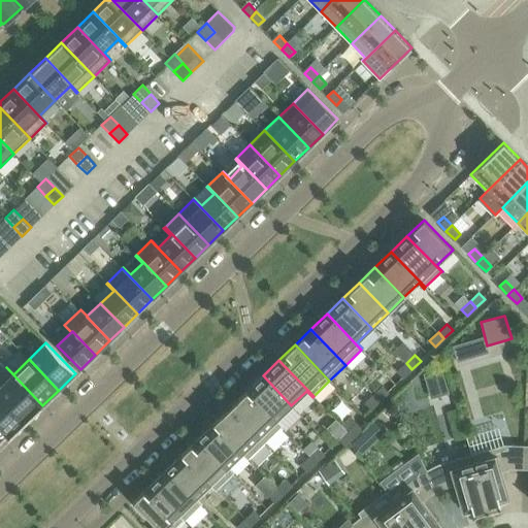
[(403,377),(411,369),(406,363),(397,371),(403,377)]
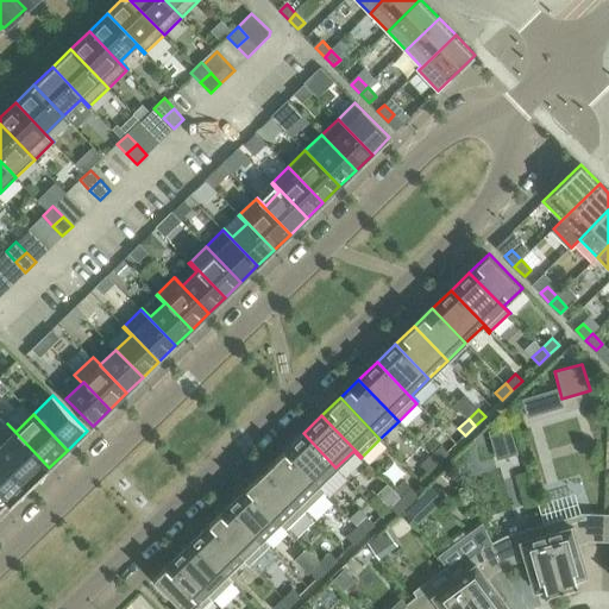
[(0,453),(31,485),(49,468),(7,424),(0,429),(0,453)]
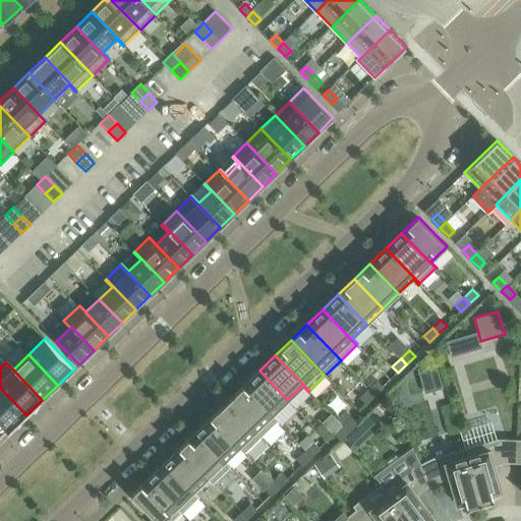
[(287,400),(259,370),(243,386),(277,421),(279,420),(273,414),(287,400)]
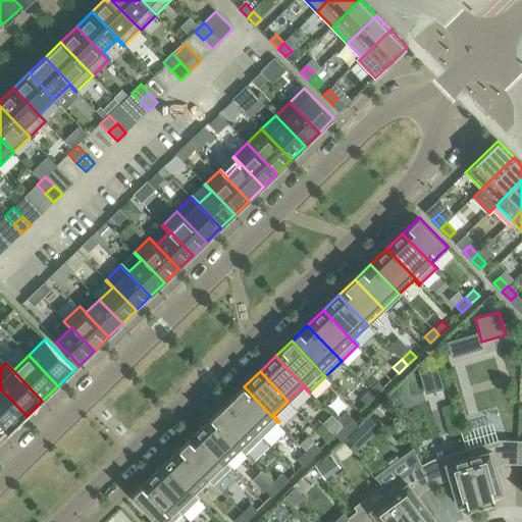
[(375,396),(384,387),(378,381),(370,389),(375,396)]
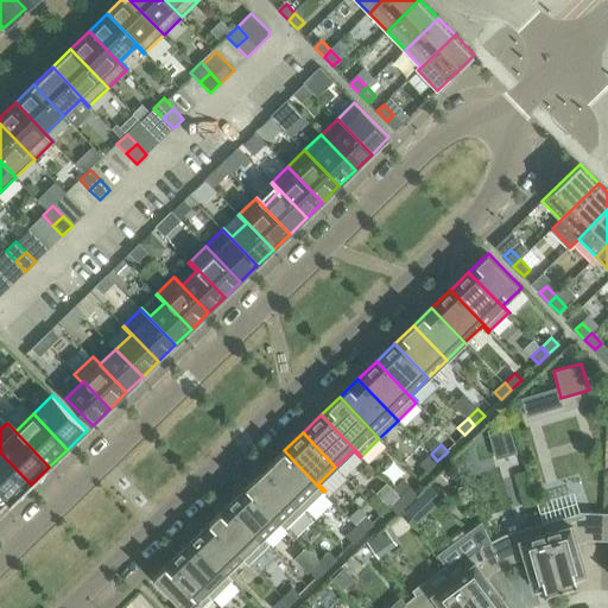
[(323,492),(284,450),(265,468),(305,510),(323,492)]
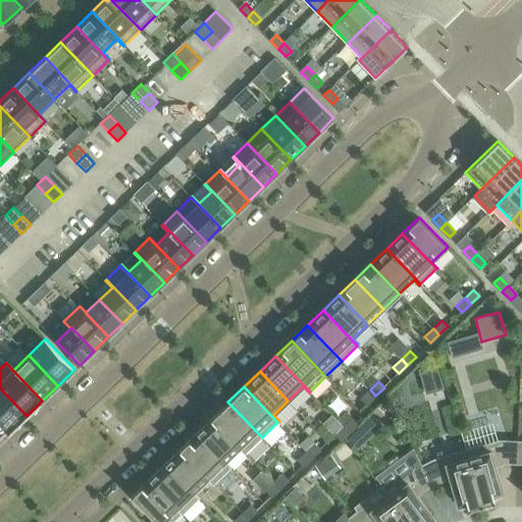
[(27,416),(0,388),(0,421),(10,431),(27,416)]
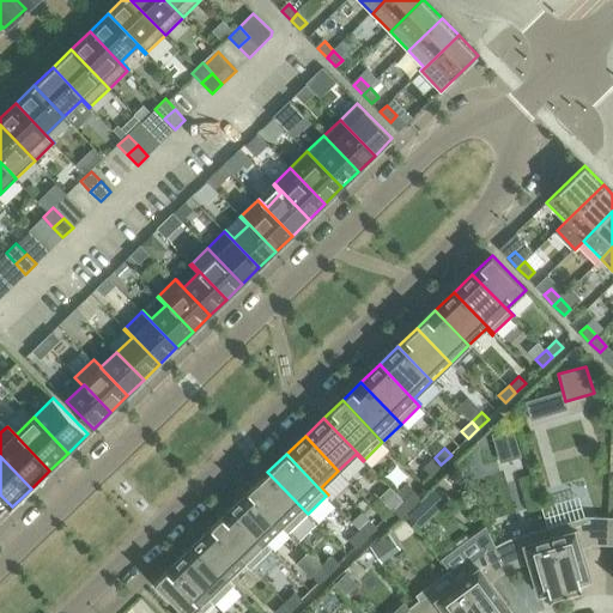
[(431,474),(441,465),(435,457),(424,467),(431,474)]
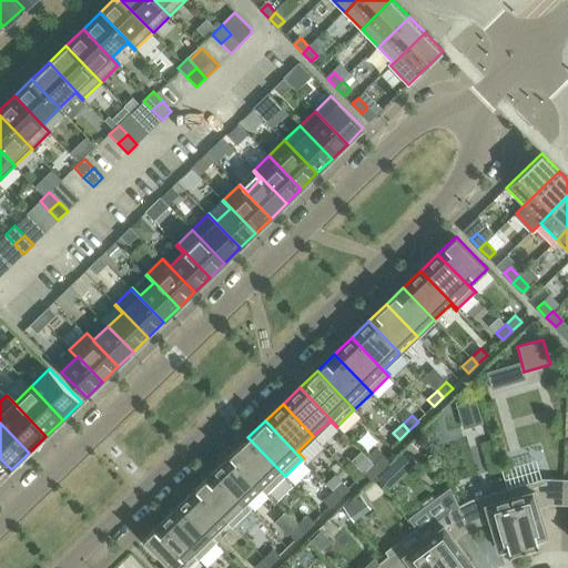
[(285,476),(247,437),(231,454),(267,493),(285,476)]
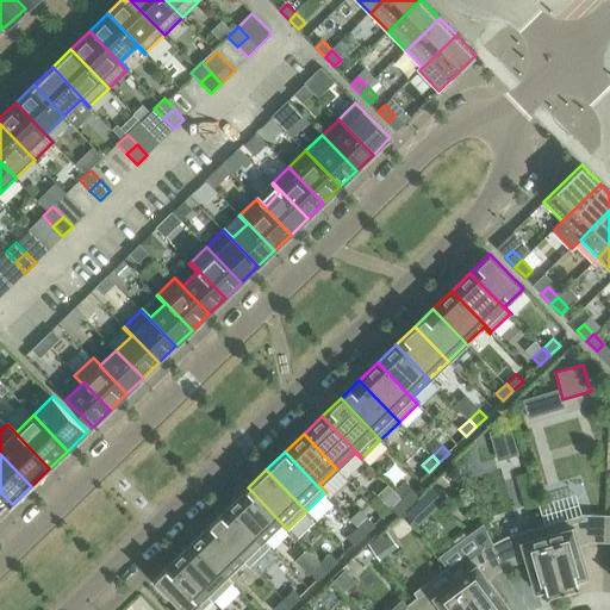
[(287,529),(248,487),(229,506),(269,547),(271,546),(263,539),(280,523),(286,530),(287,529)]
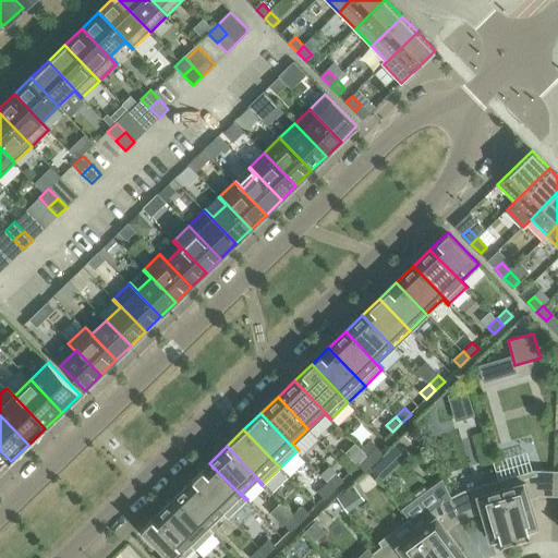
[(374,462),(383,452),(377,447),(367,456),(374,462)]
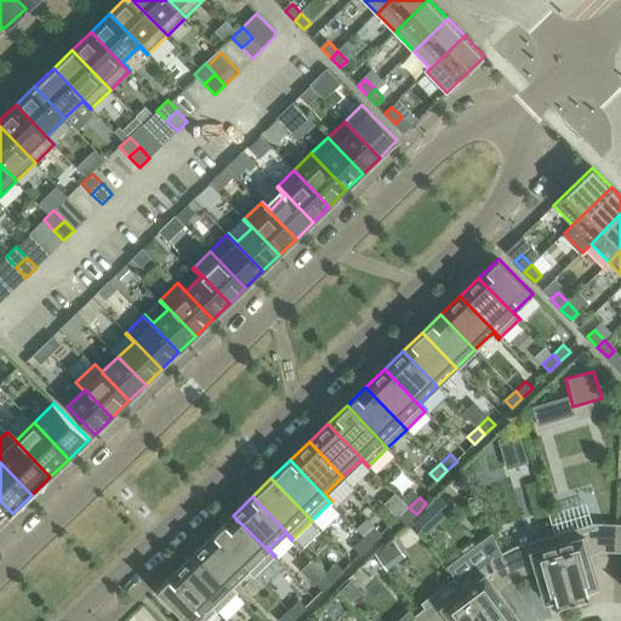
[(405,524),(416,514),(409,507),(399,517),(405,524)]
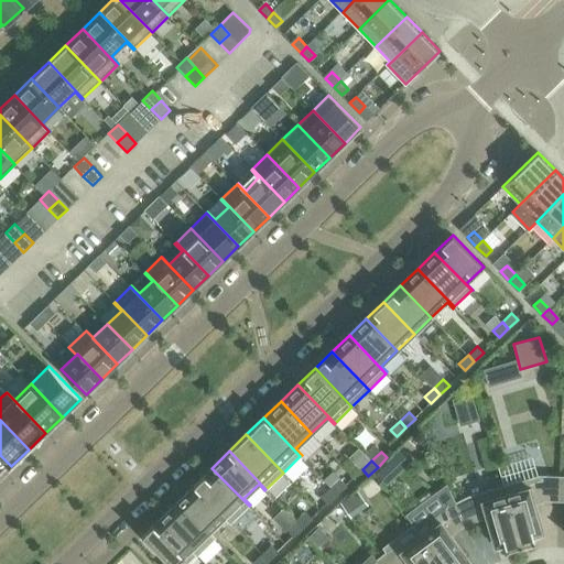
[(249,506),(212,468),(195,485),(231,522),(249,506)]
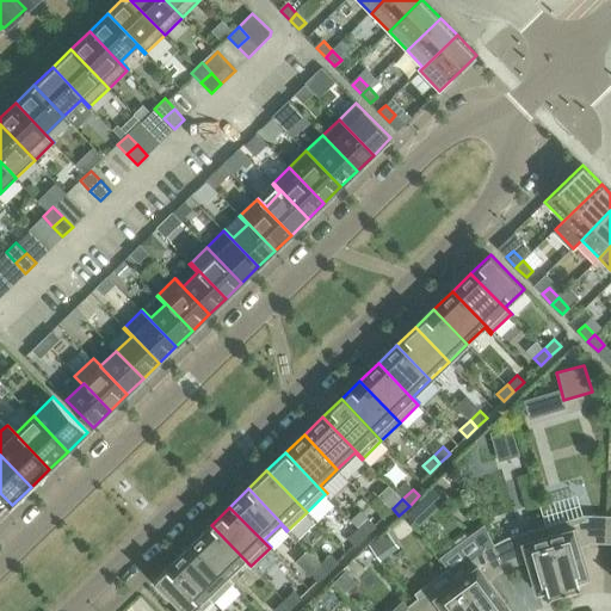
[(588,576),(579,544),(592,541),(605,542),(606,516),(585,514),(545,526),(565,591),(580,586),(578,580),(588,576)]
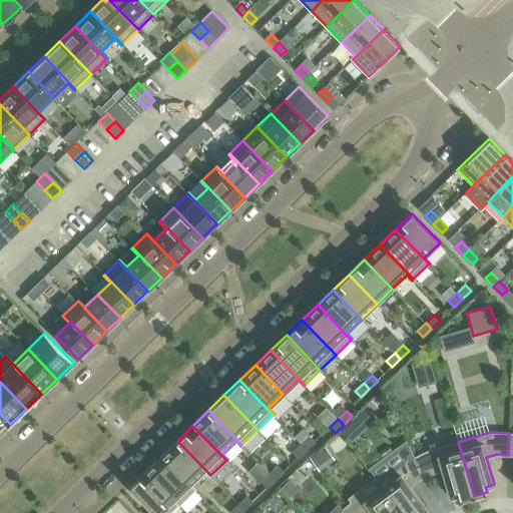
[(307,449),(315,441),(310,435),(301,444),(307,449)]
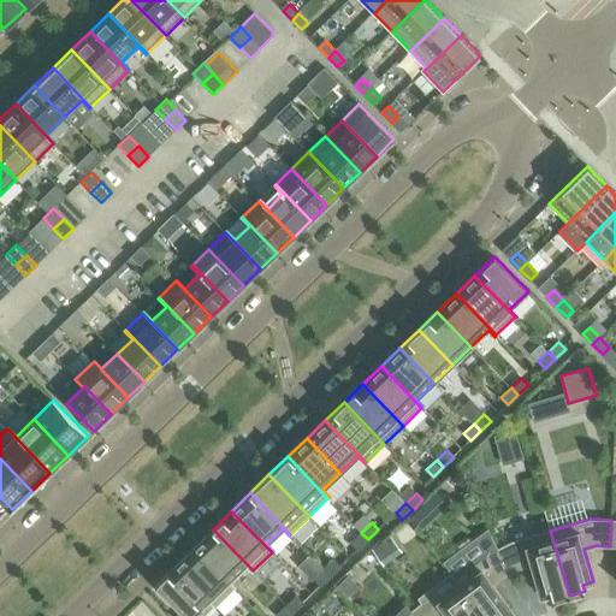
[(253,570),(213,529),(194,548),(235,588),(236,587),(229,580),(246,564),(252,572),(253,570)]
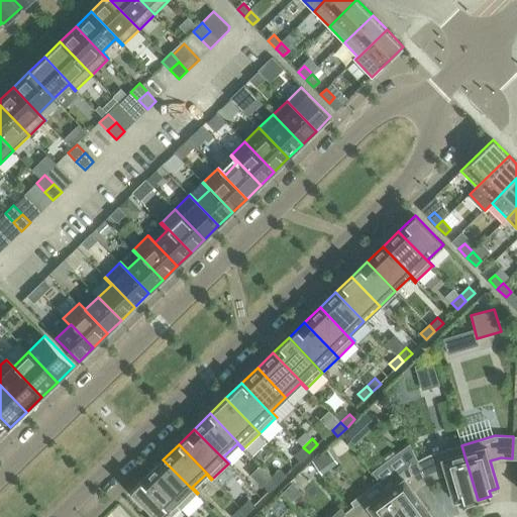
[(478,500),(461,445),(429,454),(418,460),(428,481),(435,477),(446,474),(454,501),(462,498),(464,504),(478,500)]
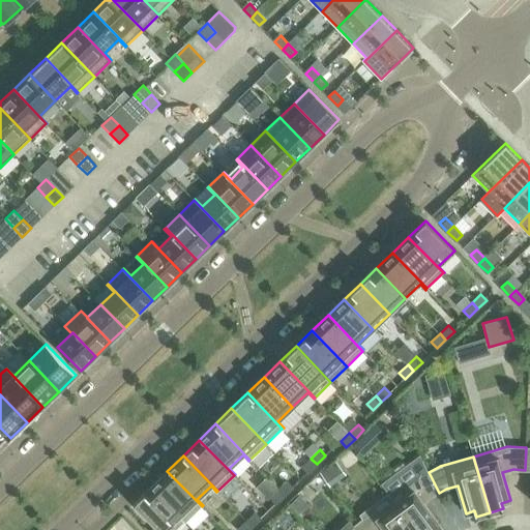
[(307,473),(317,464),(311,459),(302,467),(307,473)]
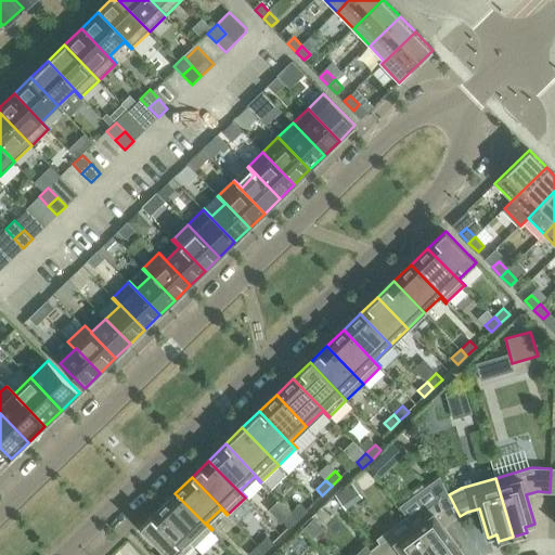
[(211,530),(175,493),(158,510),(194,546),(211,530)]
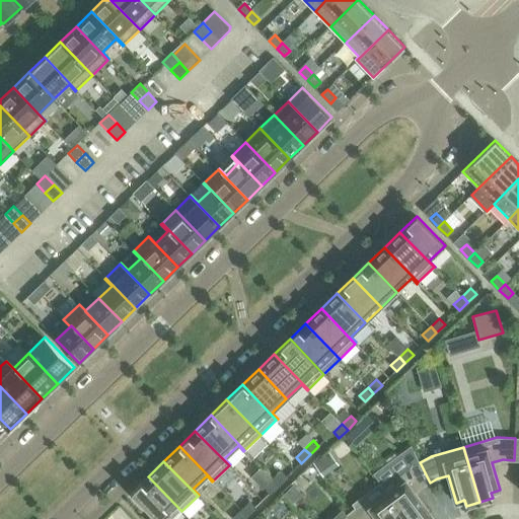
[(425,518),(432,515),(415,492),(424,486),(430,483),(420,462),(410,466),(382,488),(405,518),(425,518)]
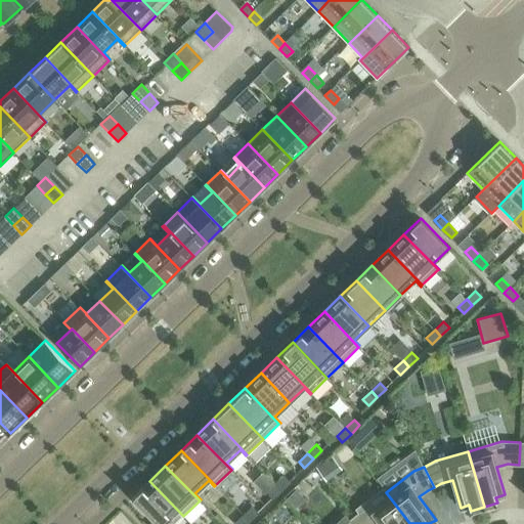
[(281,489),(290,481),(285,475),(275,484),(281,489)]
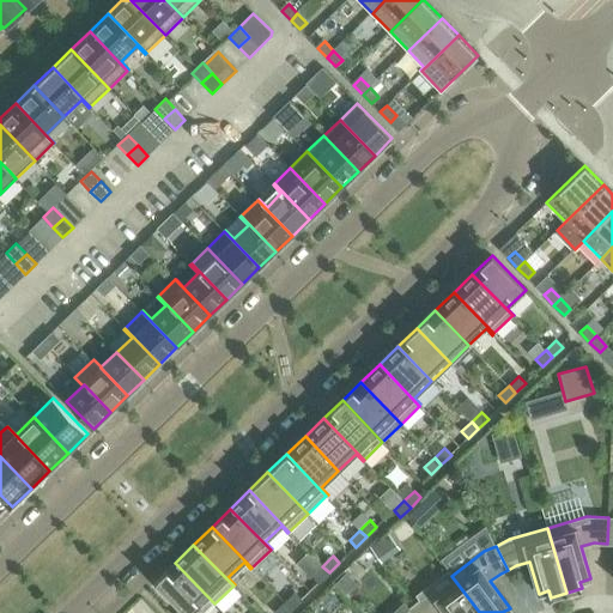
[(205,612),(214,604),(175,563),(156,581),(186,612),(205,612)]
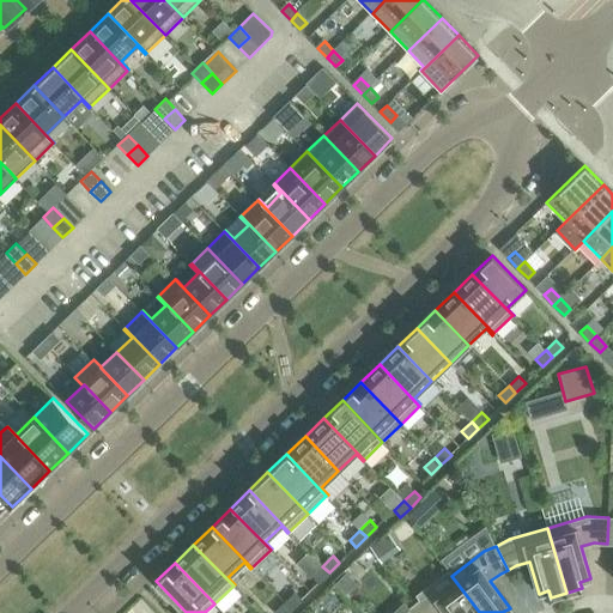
[(319,583),(329,572),(322,566),(313,576),(319,583)]
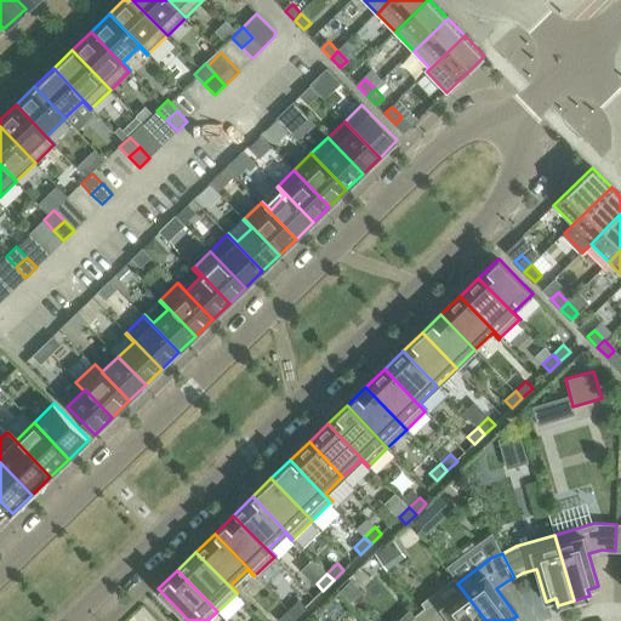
[(485,620),(457,584),(456,584),(462,592),(444,605),(438,598),(420,611),(427,620),(485,620)]
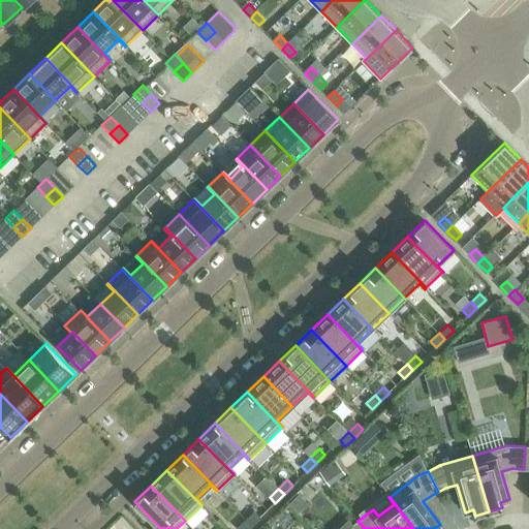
[(252,525),(260,517),(255,511),(246,520),(252,525)]
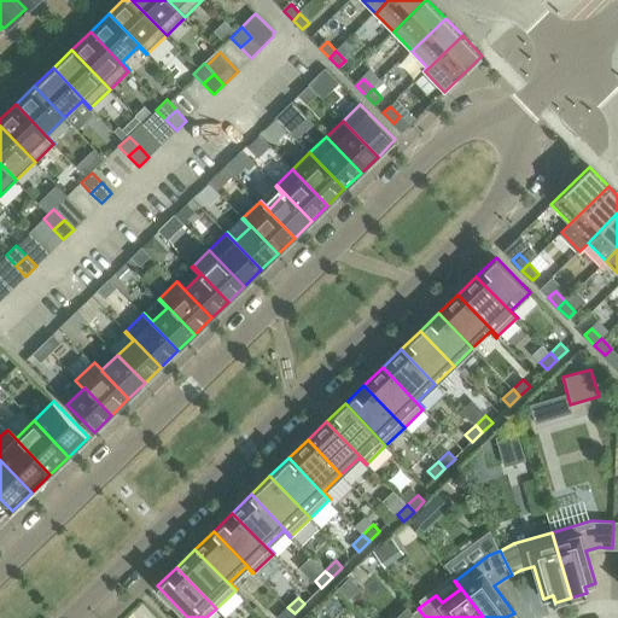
[(278,617),(290,617),(295,613),(287,607),(278,617)]
